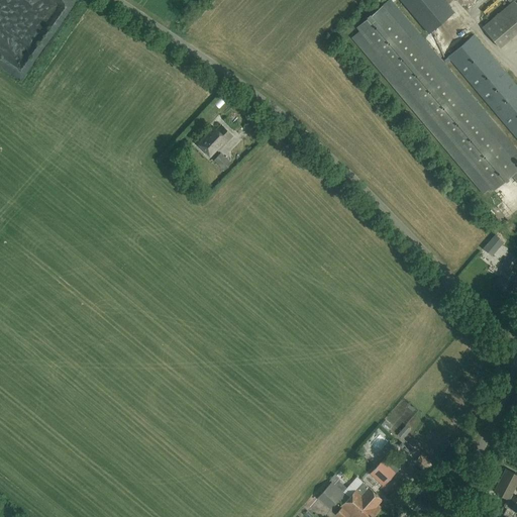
[(442,0),(398,0),(428,34),(453,12),(442,0)]
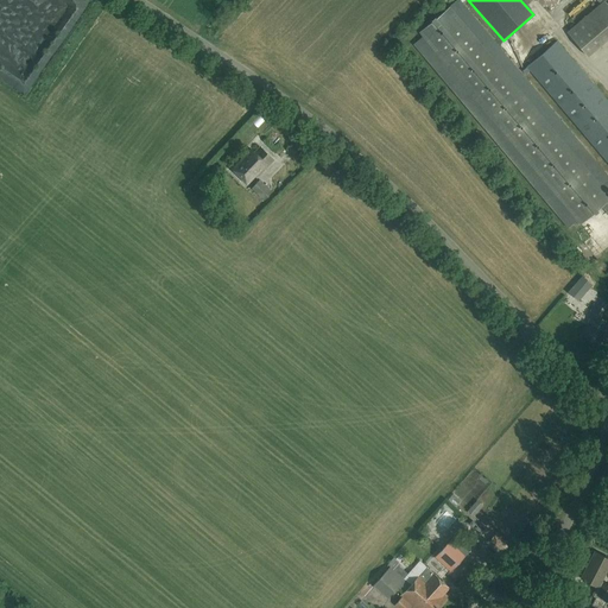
[(537,0),(536,0),(532,5),(543,16),(548,10),(537,0)]
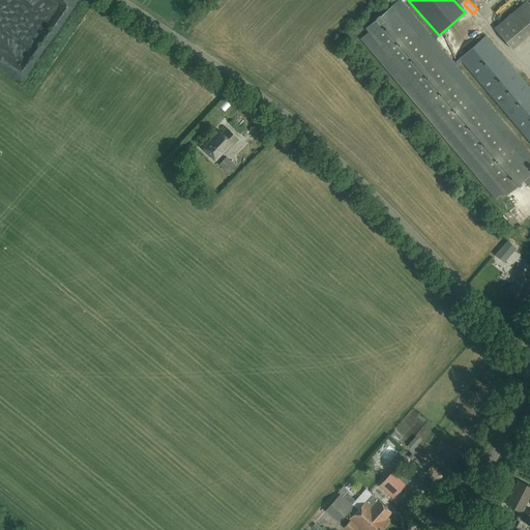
[(494,29),(511,50),(529,34),(529,4),(527,1),(494,29)]
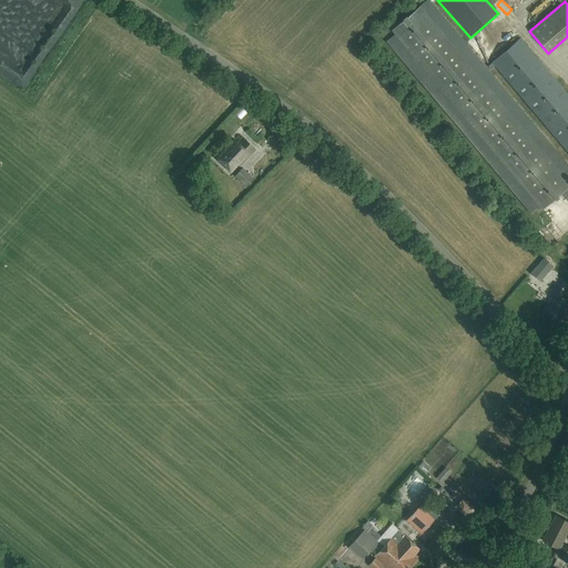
[(530,213),(539,205),(543,210),(563,193),(567,199),(567,182),(566,180),(567,178),(567,164),(432,3),(423,11),(419,7),(391,31),(394,34),(386,42),(530,213)]
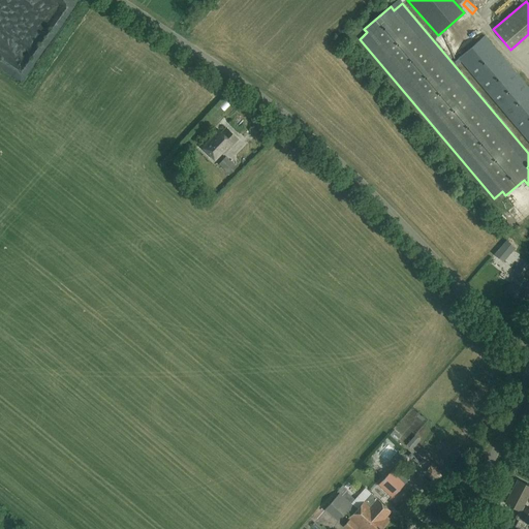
[(528,142),(528,88),(485,36),(458,59),(528,142)]
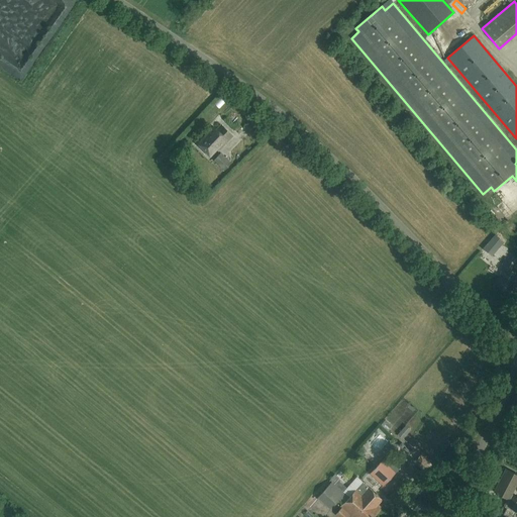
[(220,125),(216,129),(213,127),(197,144),(208,156),(215,148),(218,151),(232,136),(220,125)]
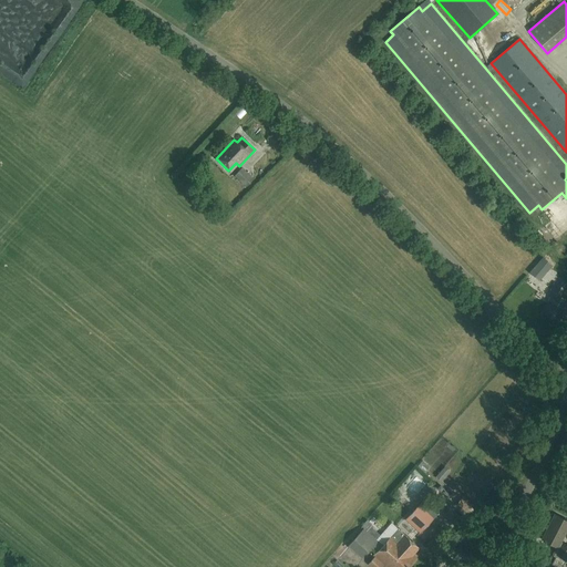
[(245,186),(253,178),(241,167),(234,176),(245,186)]
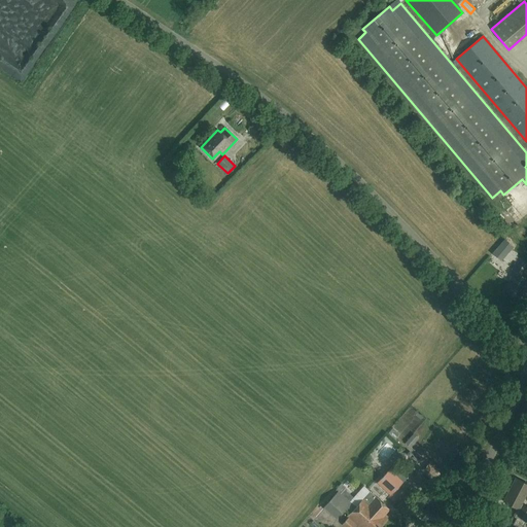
[(506,198),(526,218),(526,197),(518,187),(506,198)]
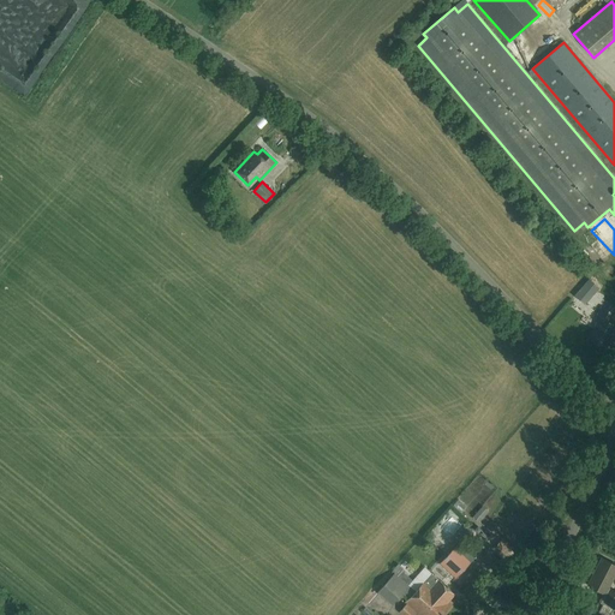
[(575,296),(584,303),(598,287),(590,280),(575,296)]
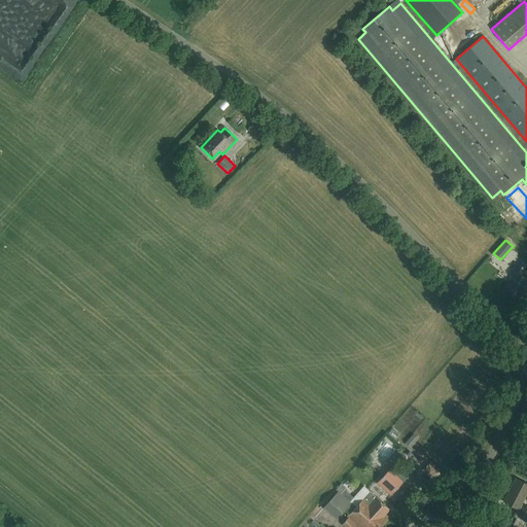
[(519,299),(526,281),(526,278),(523,276),(526,270),(515,264),(511,271),(514,273),(503,290),(519,299)]
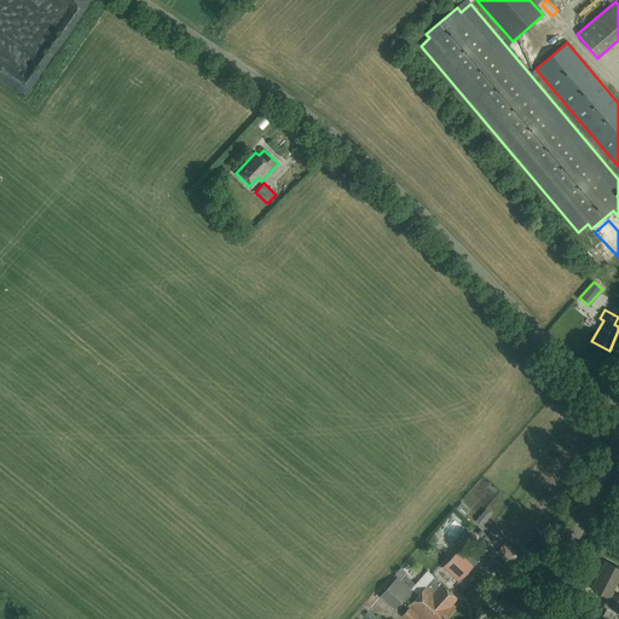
[(473,565),(458,551),(444,567),(458,580),(473,565)]
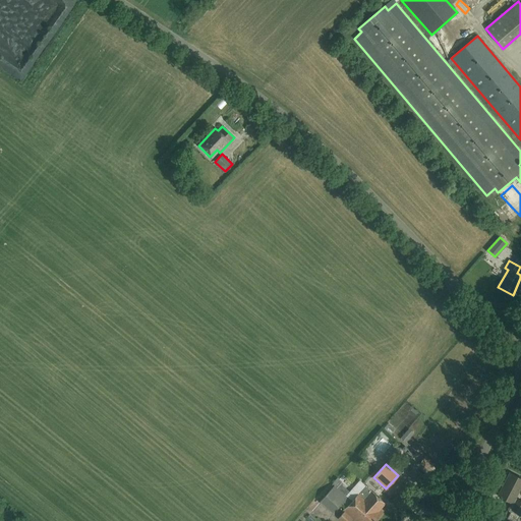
[(520,478),(510,473),(498,496),(514,504),(511,510),(520,515),(520,513),(520,501),(515,499),(520,486),(520,478)]
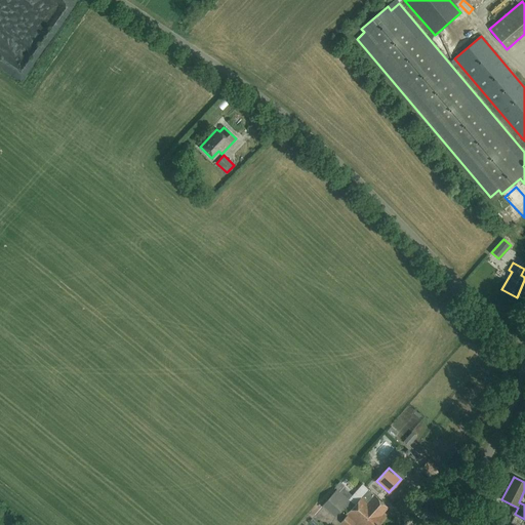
[(354,506),(336,490),(322,507),(333,517),(344,506),(349,511),(346,515),(356,524),(359,524),(360,524),(375,524),(367,517),(366,518),(354,506)]
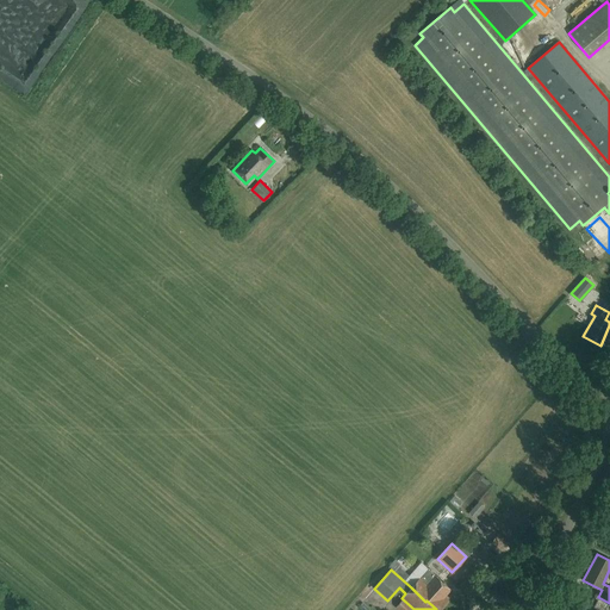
[(434,576),(428,583),(421,577),(411,587),(425,602),(427,601),(436,609),(439,609),(448,602),(443,598),(450,591),(434,576)]
